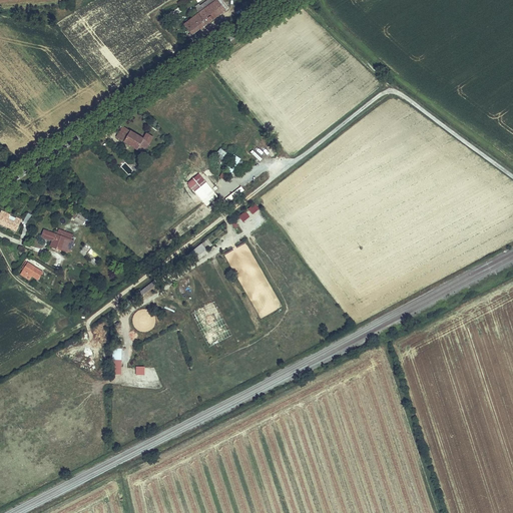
[(228,8),(221,0),(208,0),(195,10),(198,15),(185,25),(193,35),(228,8)]
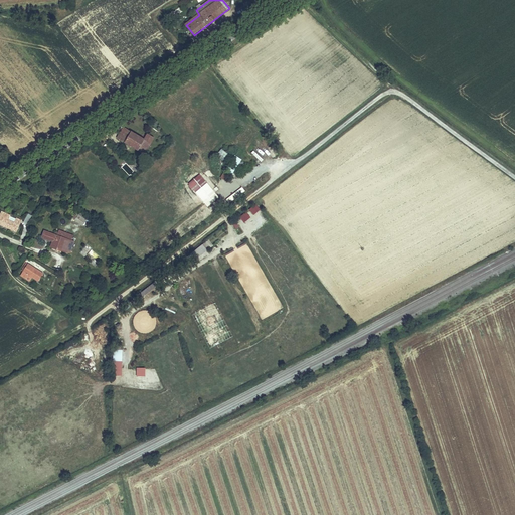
[(119,138),(145,155),(155,139),(148,134),(145,140),(128,129),(129,127),(126,125),(119,138)]
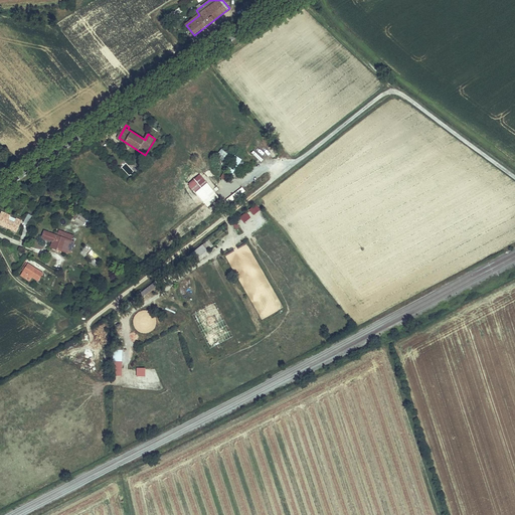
[(227,159),(230,155),(220,149),(217,153),(227,159)]
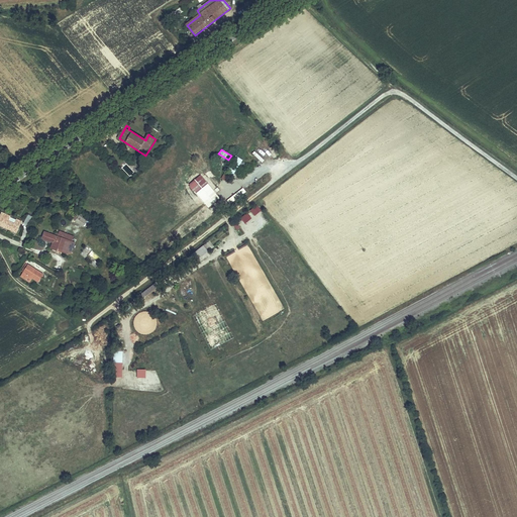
[(231,172),(240,158),(235,153),(226,168),(231,172)]
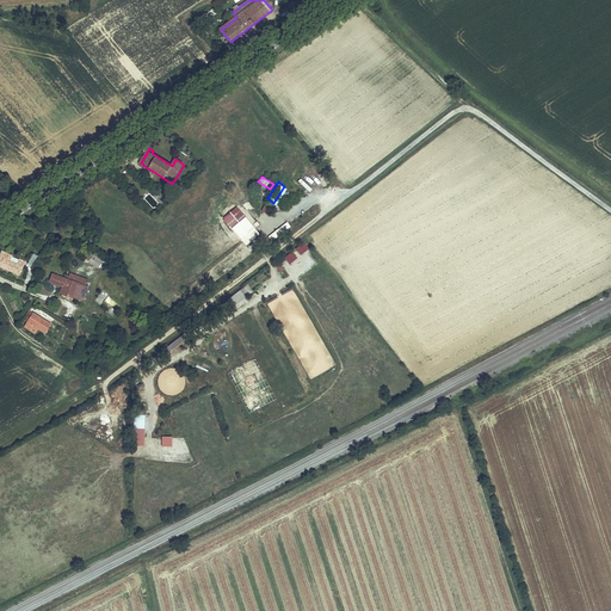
[(257,230),(245,215),(232,226),(244,240),(257,230)]
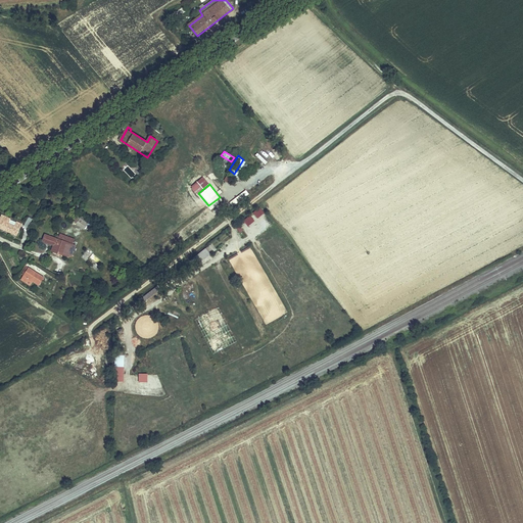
[(246,190),(234,198),(237,202),(249,195),(246,190)]
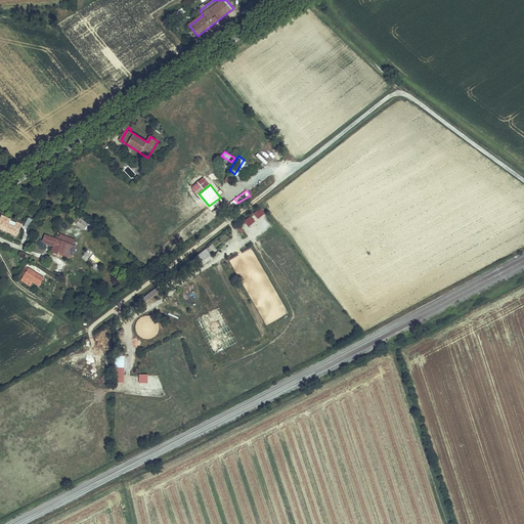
[(253,215),(259,219),(264,212),(259,208),(253,215)]
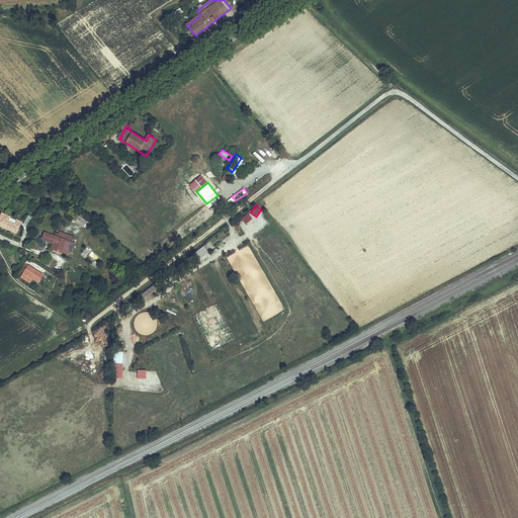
[(246,224),(251,219),(247,213),(242,219),(246,224)]
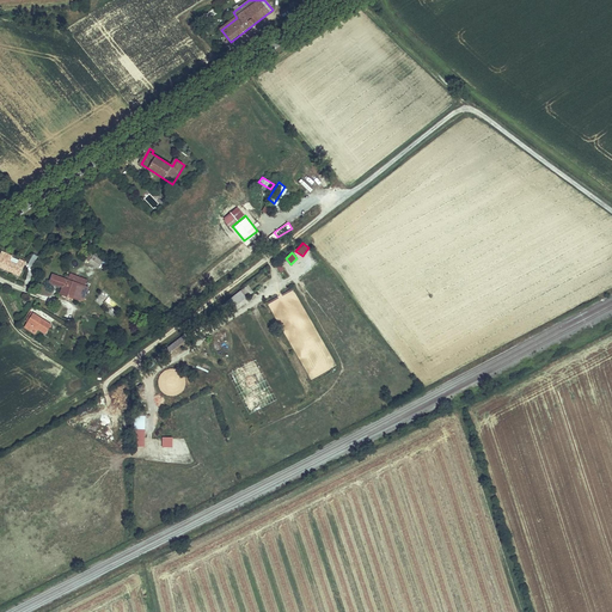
[(0,267),(18,275),(22,268),(11,263),(13,258),(2,254),(0,258),(0,267)]
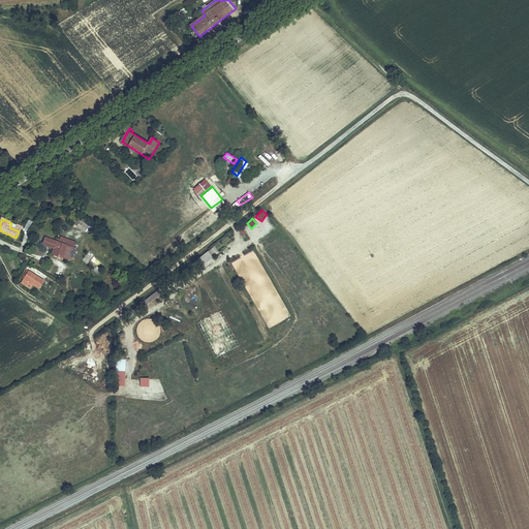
[(84,229),(87,225),(79,219),(75,223),(84,229)]
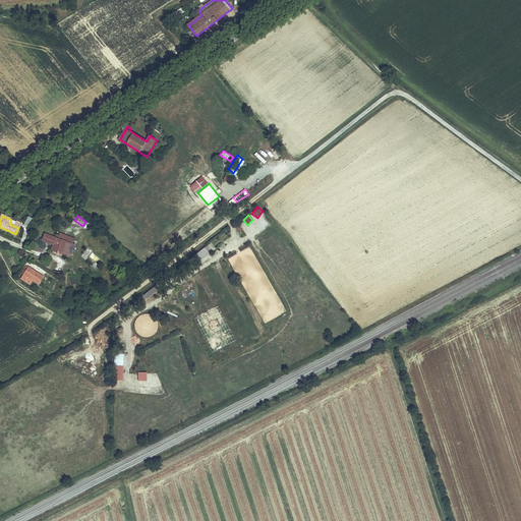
[(59,251),(70,255),(73,249),(74,249),(76,245),(73,244),(75,238),(61,234),(59,238),(57,237),(56,239),(45,235),(43,242),(54,245),(52,251),(58,253),(59,251)]
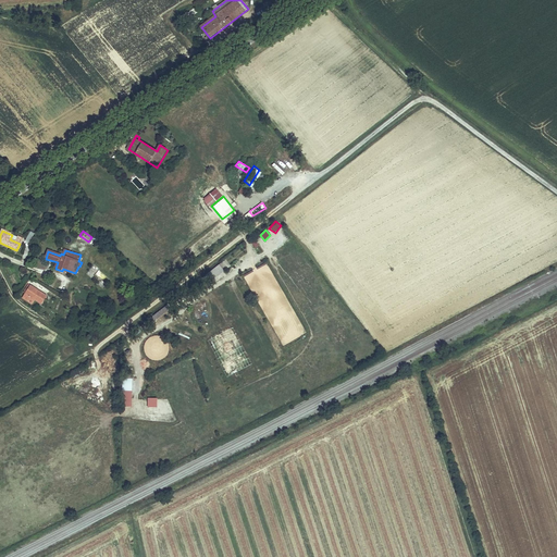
[(226,273),(224,270),(231,265),(225,259),(207,272),(214,283),(226,273)]
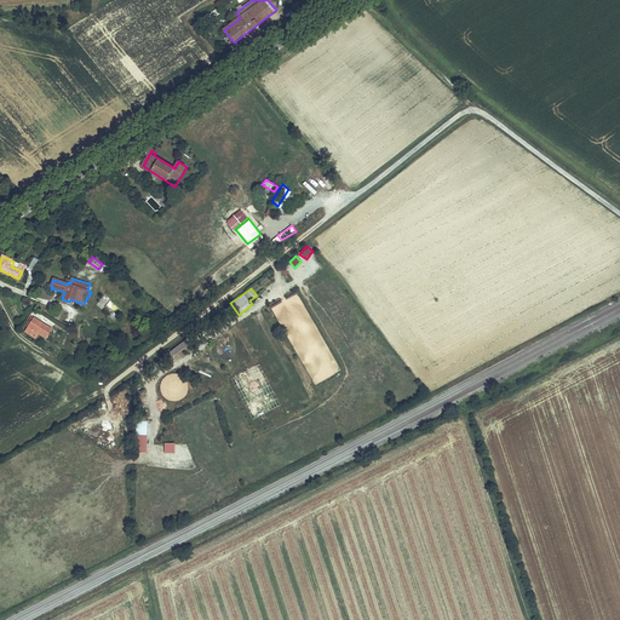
[(110,300),(104,306),(116,315),(121,309),(110,300)]
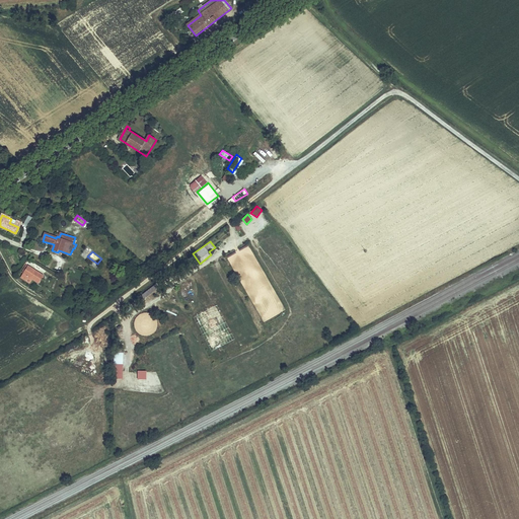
[(45,275),(28,264),(21,276),(31,282),(33,278),(40,282),(43,278),(45,275)]
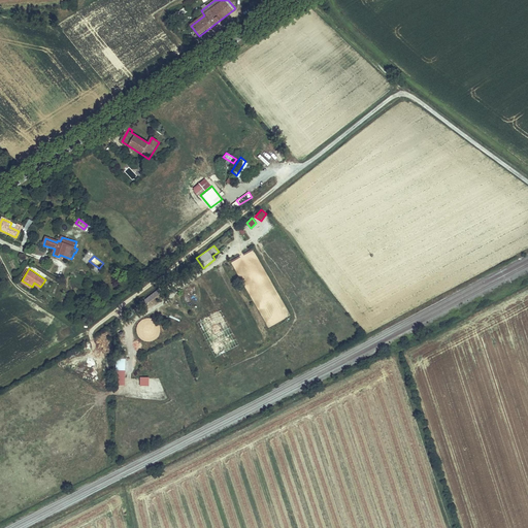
[(146,304),(160,293),(157,290),(143,301),(146,304)]
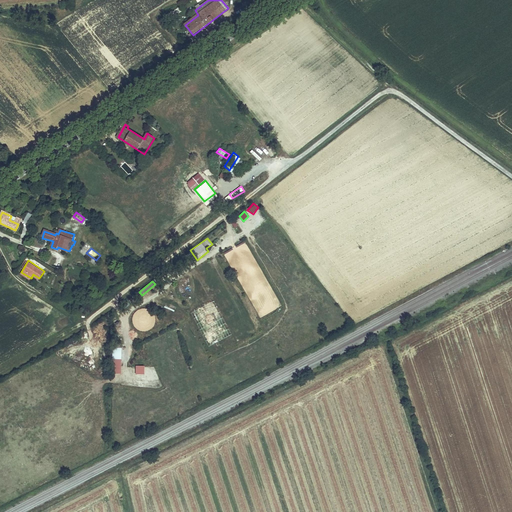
[(136,365),(135,374),(144,375),(144,366),(136,365)]
